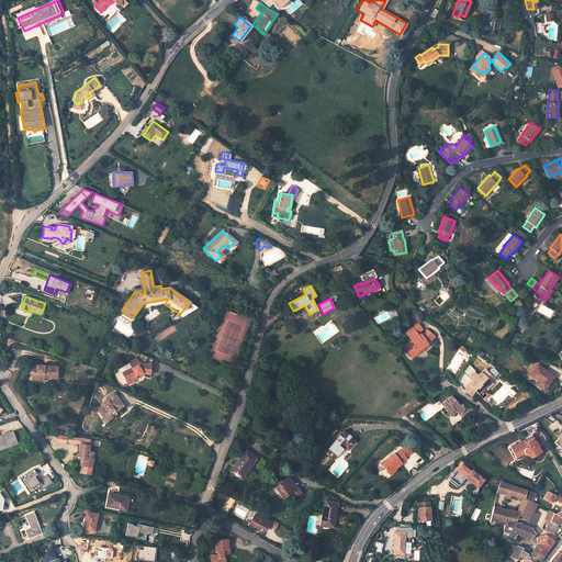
[(417,323),(412,326),(416,333),(422,328),(417,323)]
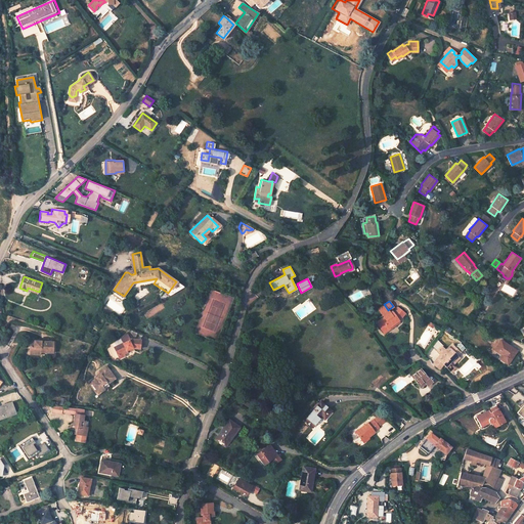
[(380,328),(402,312),(397,307),(393,312),(391,311),(389,312),(388,310),(384,304),(382,305),(378,308),(383,316),(376,321),(380,328)]
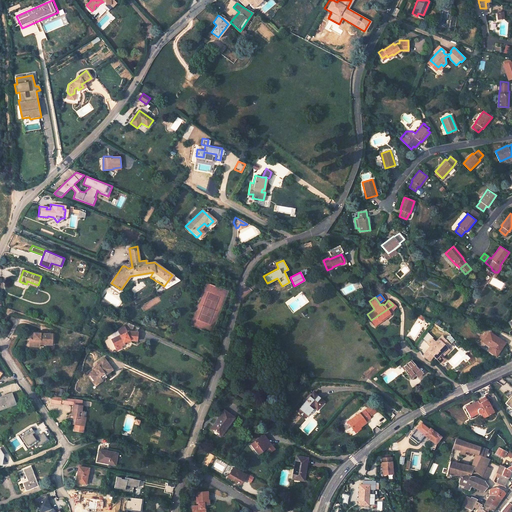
[(393,305),(371,320),(373,324),(389,314),(387,311),(391,308),(392,310),(396,306),(393,305)]
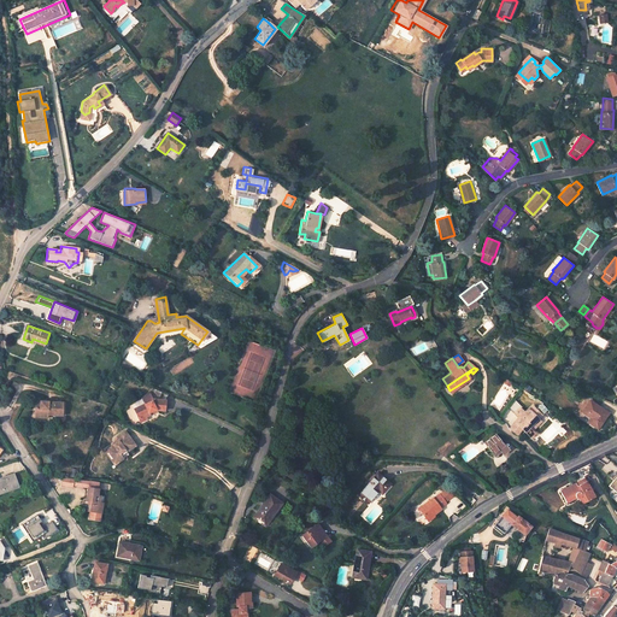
[(469,378),(450,391),(451,392),(470,380),(469,378)]
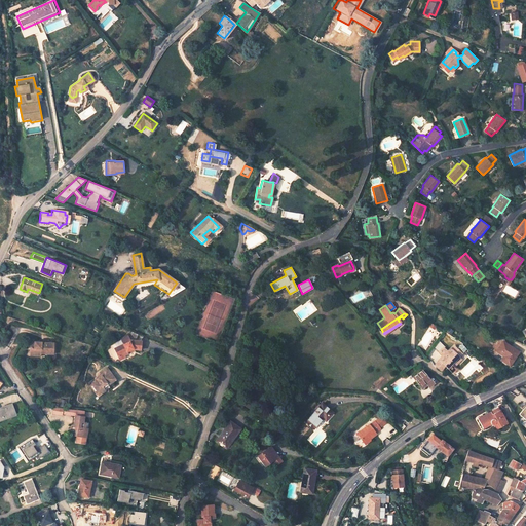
[(30,354),(41,355),(41,353),(52,353),(52,342),(46,341),(46,340),(41,340),(41,341),(34,341),(34,347),(30,347),(30,354)]
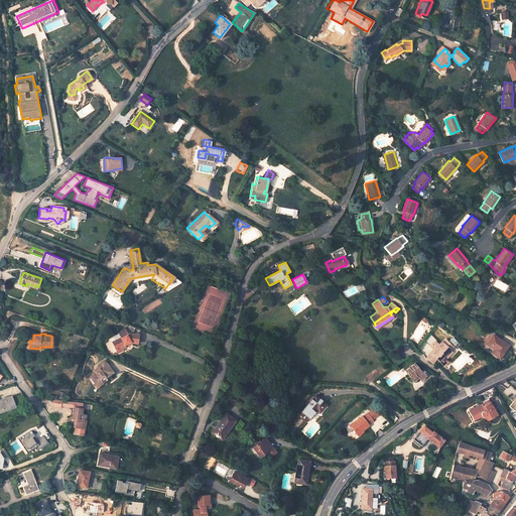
[(137,335),(127,334),(127,336),(121,339),(120,338),(114,341),(117,346),(114,347),(117,352),(122,349),(121,348),(125,346),(124,344),(130,342),(136,343),(137,335)]
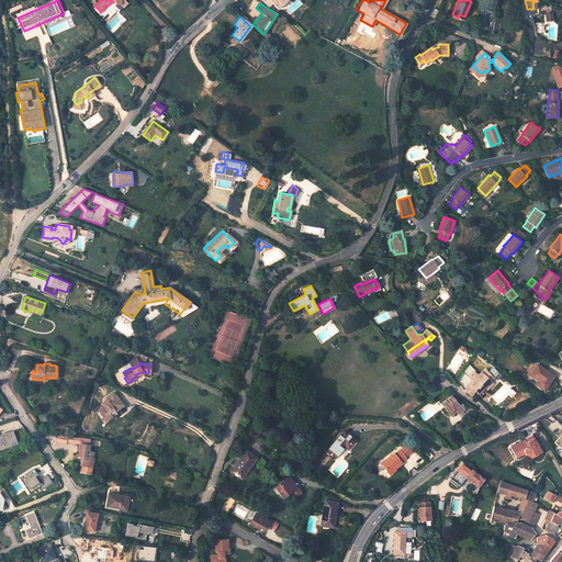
[(554,374),(538,364),(531,374),(538,379),(536,383),(544,389),(554,374)]
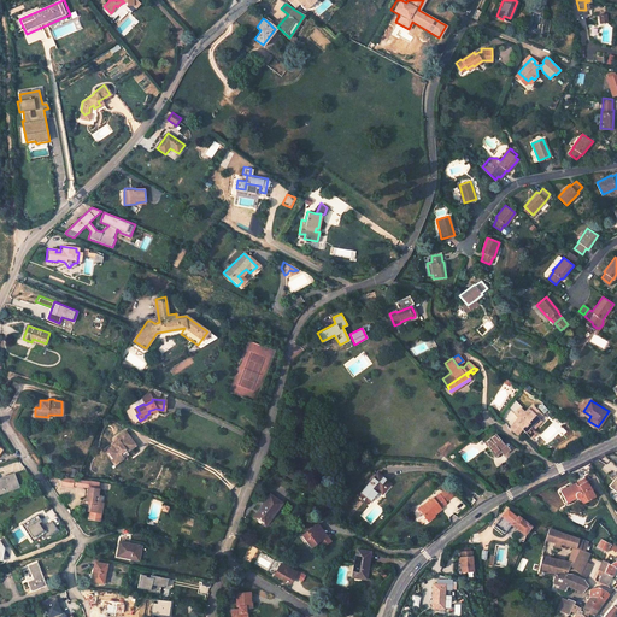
[(532,429),(536,423),(535,422),(539,417),(535,415),(539,410),(533,405),(526,413),(519,407),(515,413),(519,418),(521,419),(517,423),(523,429),(526,432),(529,428),(532,429)]
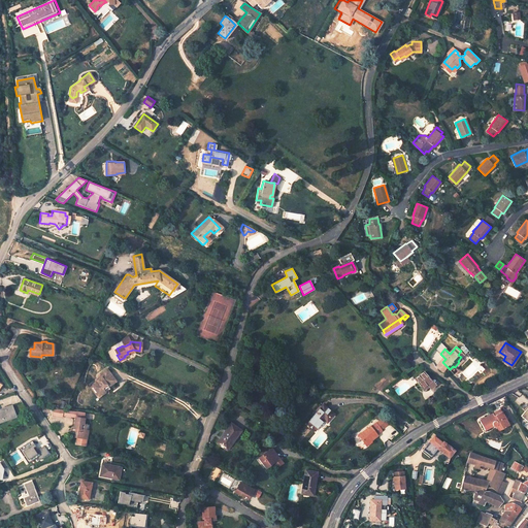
[(444,358),(436,366),(443,371),(448,367),(442,362),(446,359),(444,358)]
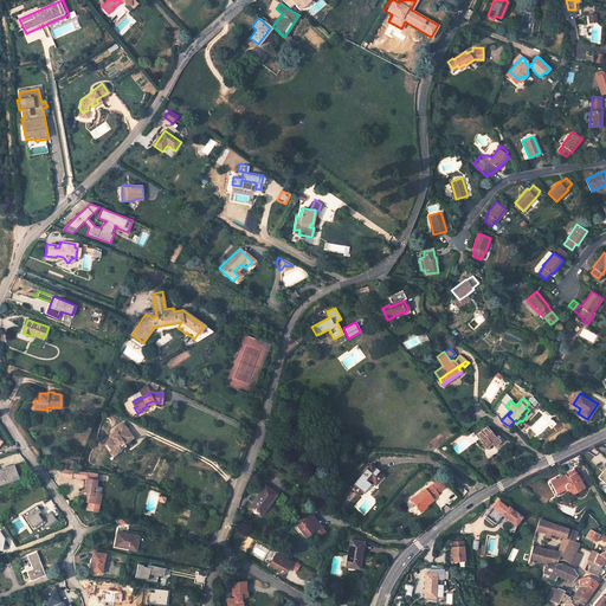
[(104,440),(111,452),(116,450),(114,445),(120,443),(121,446),(130,440),(122,424),(114,429),(117,433),(104,440)]
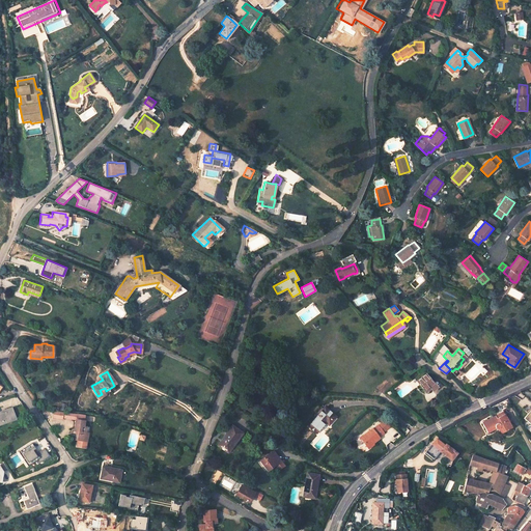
[(432,384),(426,374),(417,381),(425,392),(430,388),(432,391),(438,387),(434,383),(432,384)]
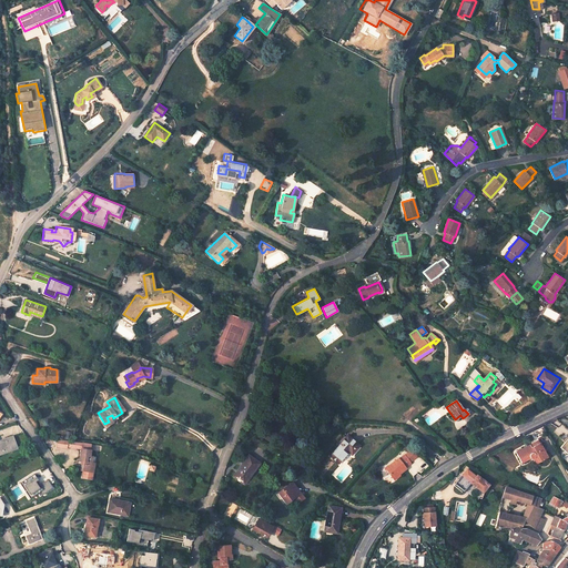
[(109,422),(104,424),(98,413),(95,414),(103,428),(110,424),(109,422)]
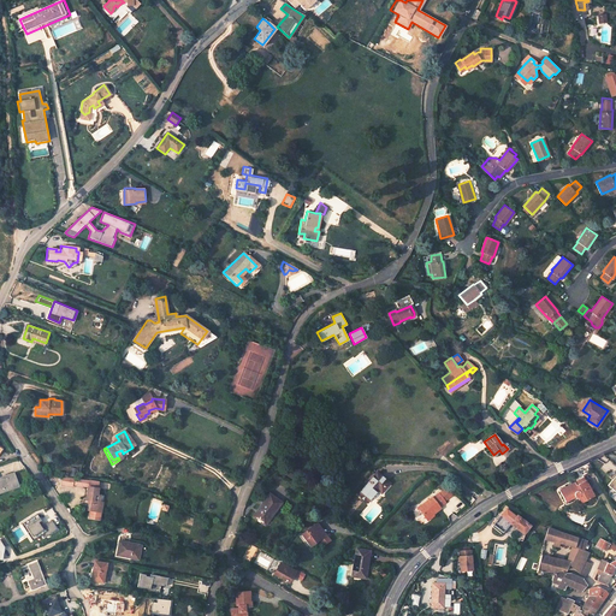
[(389,483),(377,472),(357,493),(367,502),(378,489),(381,491),(389,483)]
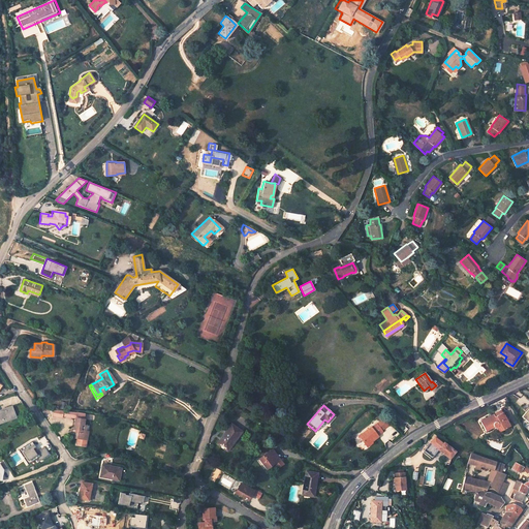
[(0,423),(2,423),(2,422),(14,416),(10,406),(0,409),(0,423)]
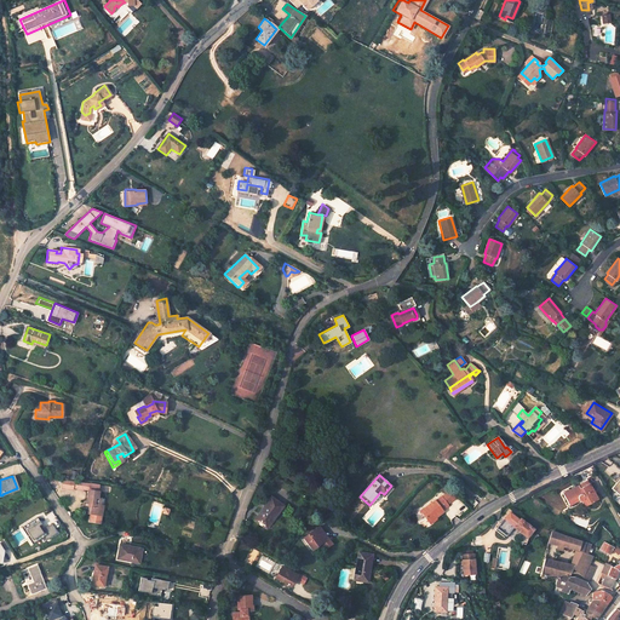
[(63,487),(74,488),(74,486),(75,480),(64,478),(63,487)]
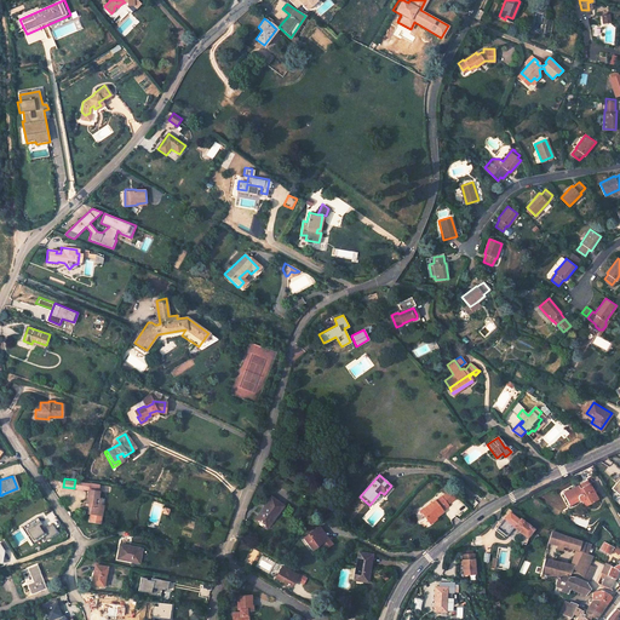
[(98,495),(99,489),(98,489),(98,483),(91,482),(90,488),(89,488),(86,501),(90,501),(87,511),(91,512),(89,520),(101,521),(102,514),(98,514),(98,511),(101,497),(98,495)]
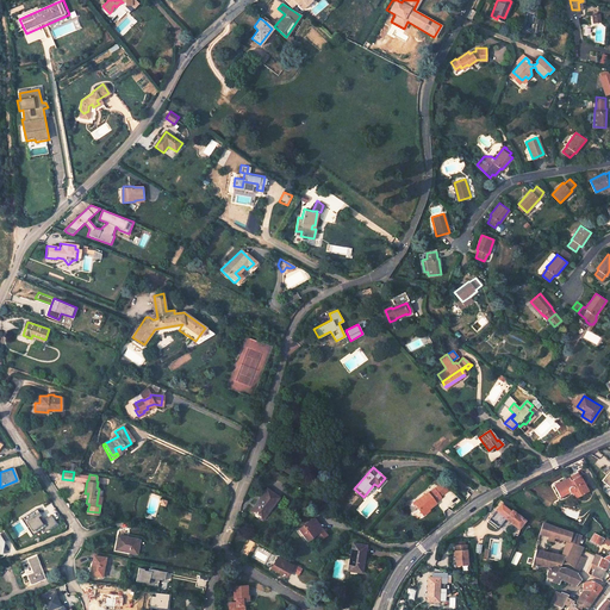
[(554,487),(560,499),(568,495),(570,495),(571,495),(572,495),(573,495),(573,493),(574,492),(578,499),(587,493),(579,478),(571,483),(570,479),(554,487)]
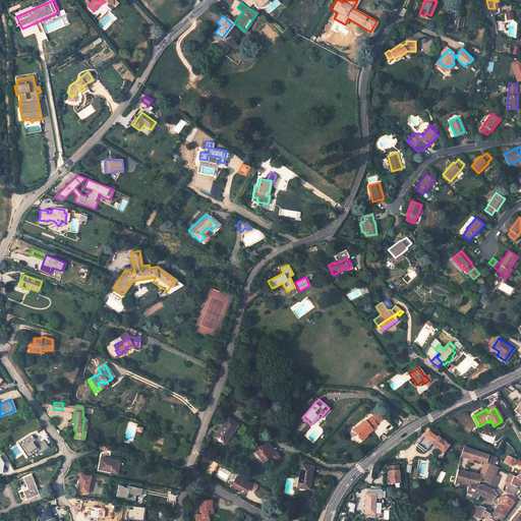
[(367,419),(353,430),(359,439),(366,433),(367,435),(374,428),(373,428),(379,424),(378,423),(387,416),(380,411),(372,417),(368,420),(367,419)]
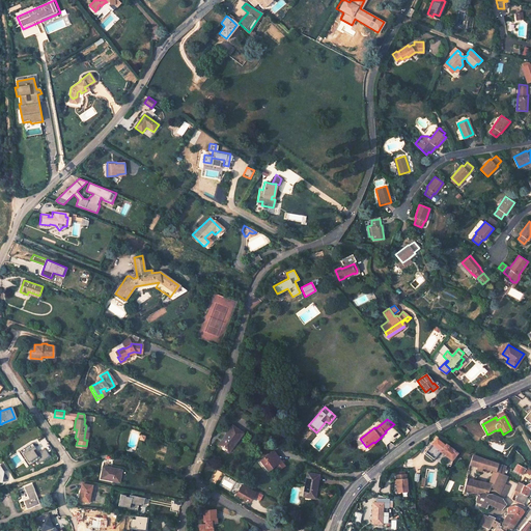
[(235,444),(244,434),(234,426),(227,436),(226,435),(218,445),(227,452),(234,443),(235,444)]
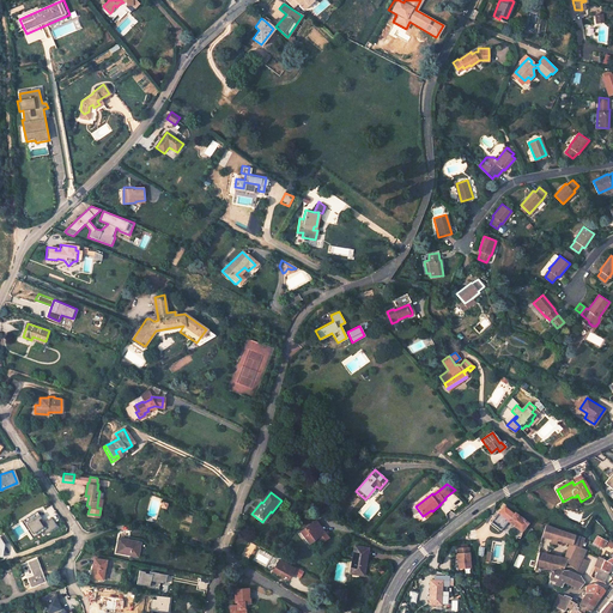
[(425,520),(434,513),(432,511),(431,510),(423,516),(425,520)]
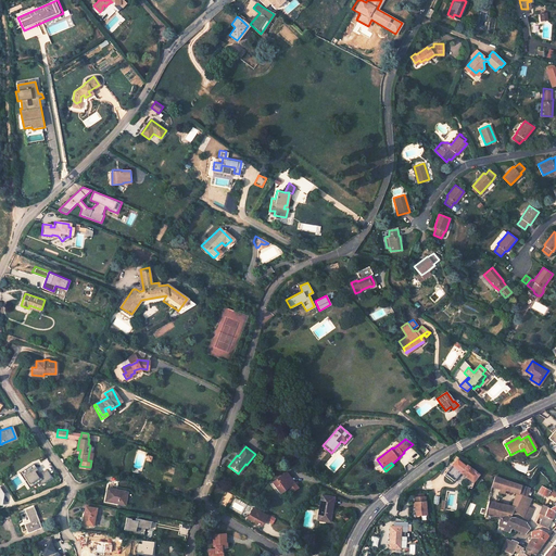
[(38,469),(37,467),(22,478),(29,489),(38,482),(40,485),(42,483),(43,484),(52,478),(47,470),(39,476),(36,471),(38,469)]
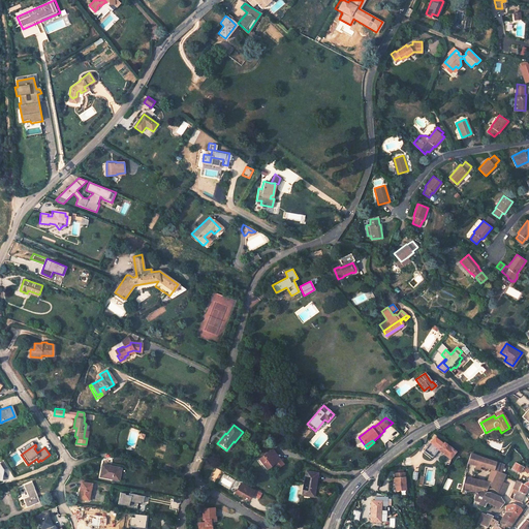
[(455,453),(444,444),(439,450),(449,459),(455,453)]
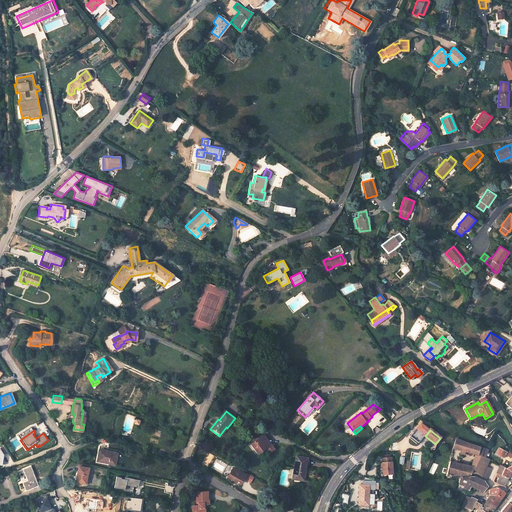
[(267,439),(264,435),(251,444),(257,453),(264,448),(265,449),(270,446),(269,446),(265,440),(267,439)]
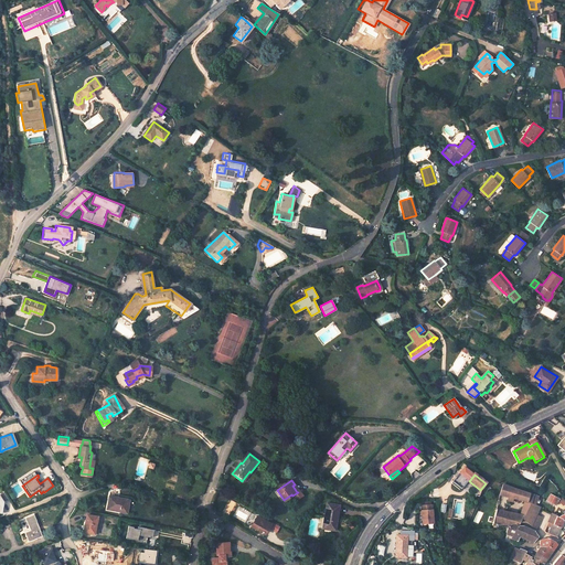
[(536,514),(539,509),(540,508),(535,505),(539,499),(503,486),(499,496),(505,497),(505,501),(510,501),(511,499),(519,500),(526,503),(532,505),(530,511),(524,510),(522,516),(497,510),(493,526),(519,524),(521,516),(523,520),(531,526),(531,525),(536,514)]
